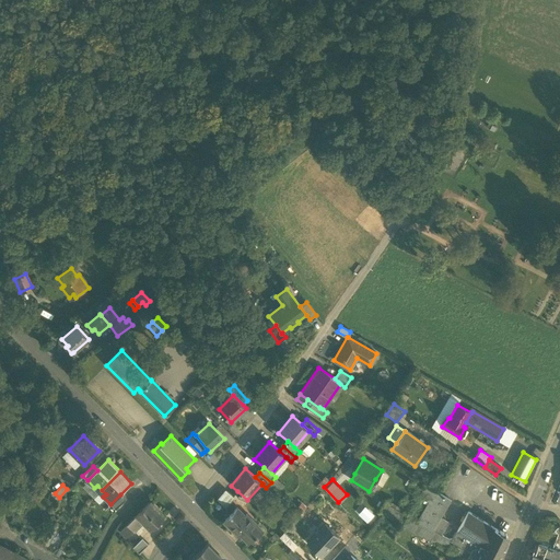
[(224,488),(216,497),(224,505),(233,497),(224,488)]
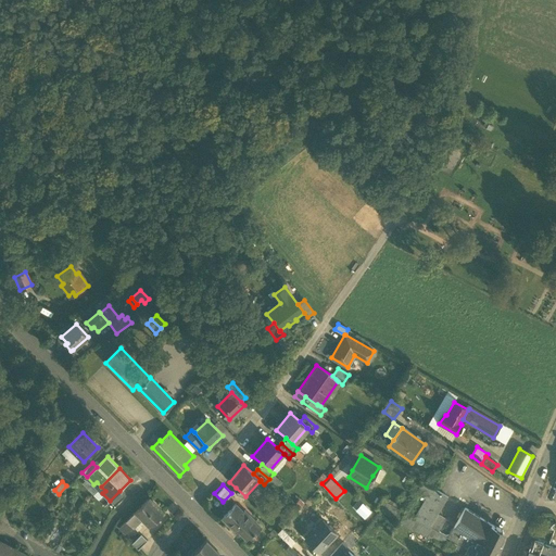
[(245,496),(236,488),(231,492),(241,502),(245,496)]
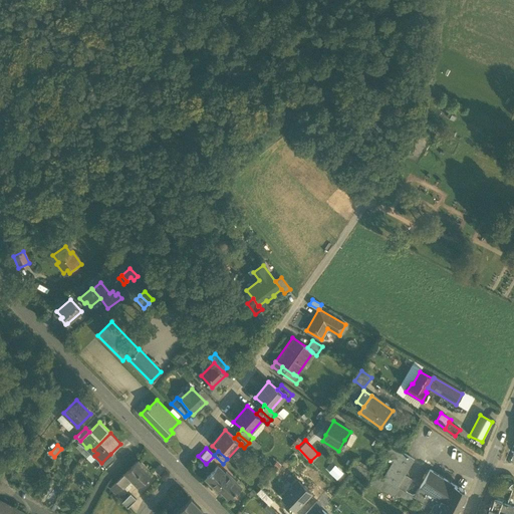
[(383,480),(378,488),(392,495),(395,492),(397,487),(404,476),(413,460),(400,452),(383,480)]
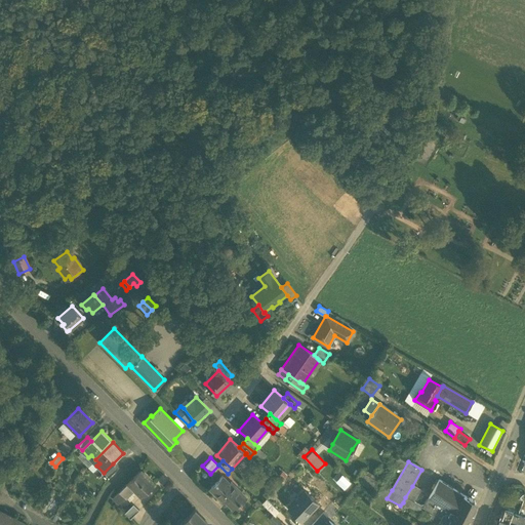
[(113,463),(104,473),(109,477),(118,468),(113,463)]
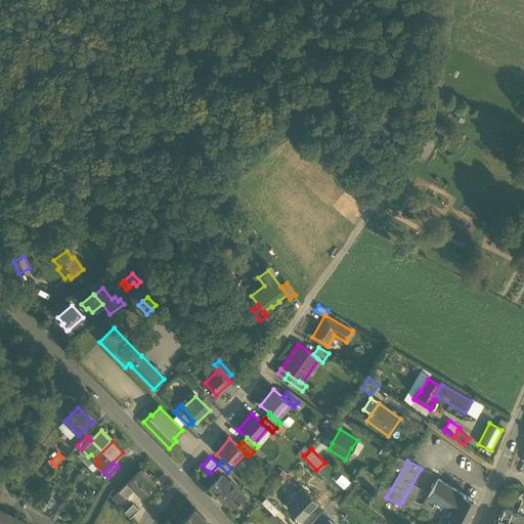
[(139,469),(127,481),(133,487),(140,494),(153,482),(139,469)]
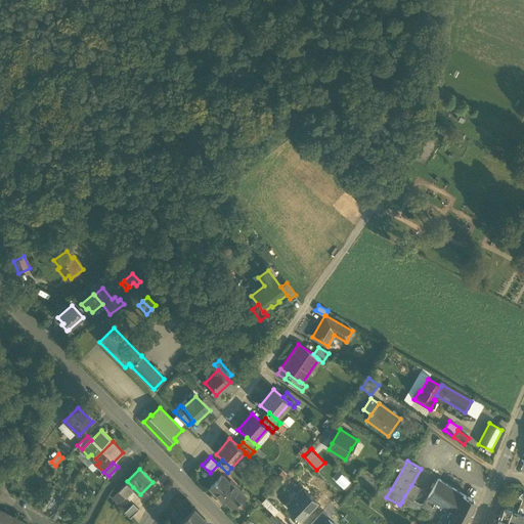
[(391,489),(363,473),(364,471),(360,469),(354,479),(386,497),(391,489)]
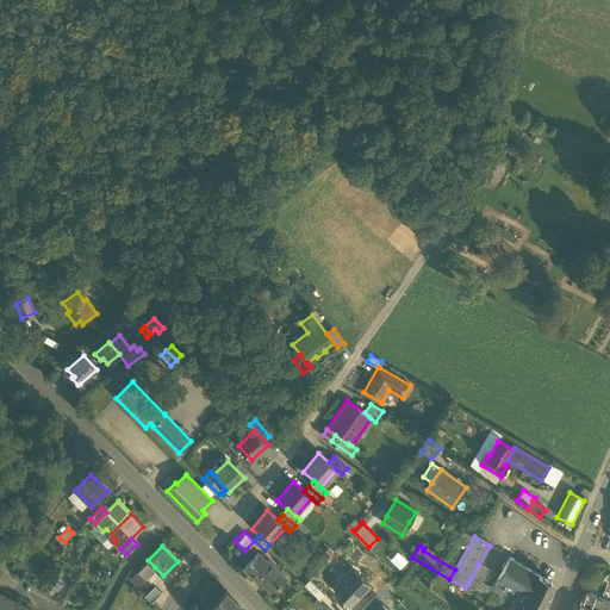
[(272,566),(259,553),(243,568),(260,584),(262,583),(271,591),(279,582),(281,584),(287,578),(273,565),(272,566)]
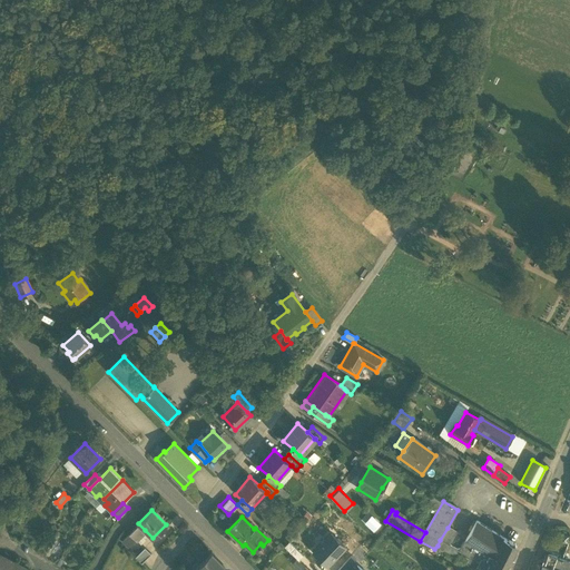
[(502,538),(475,521),(464,541),(488,556),(489,554),(492,557),(502,538)]
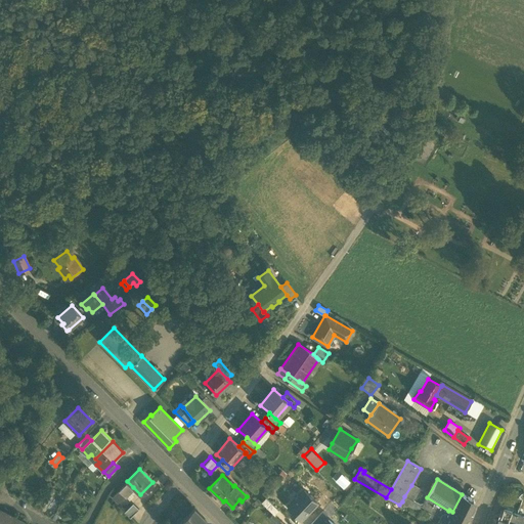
[(127,481),(114,494),(120,500),(133,487),(127,481)]
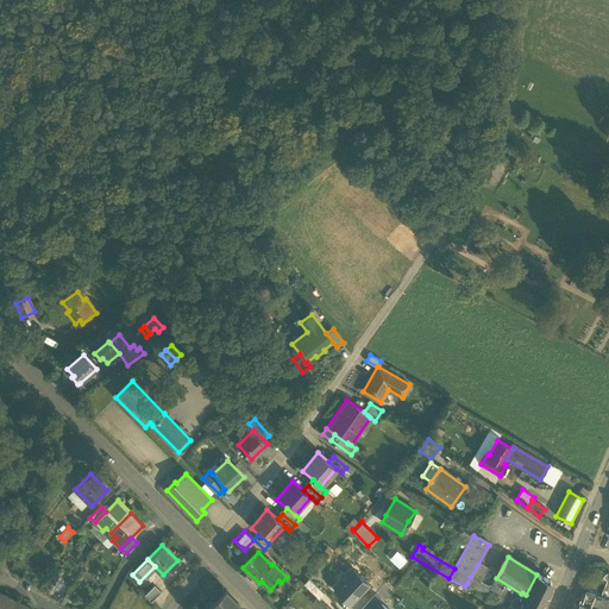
[(478,564),(470,577),(479,583),(488,569),(478,564)]
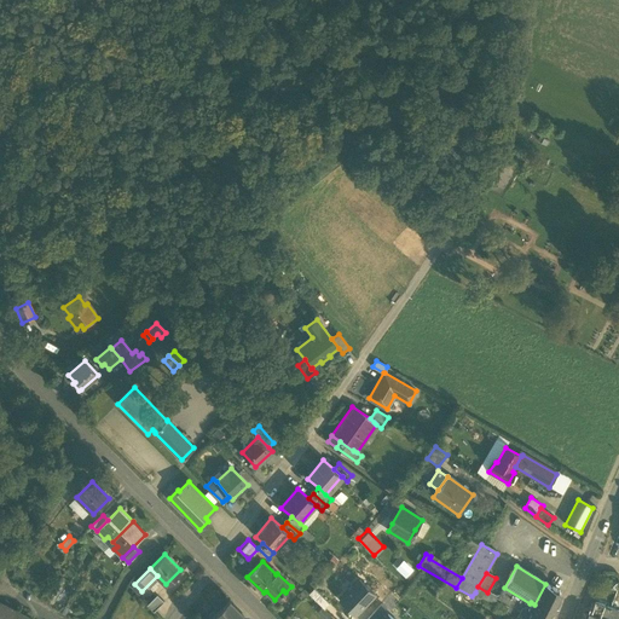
[(375,594),(359,579),(340,600),(356,614),(375,594)]
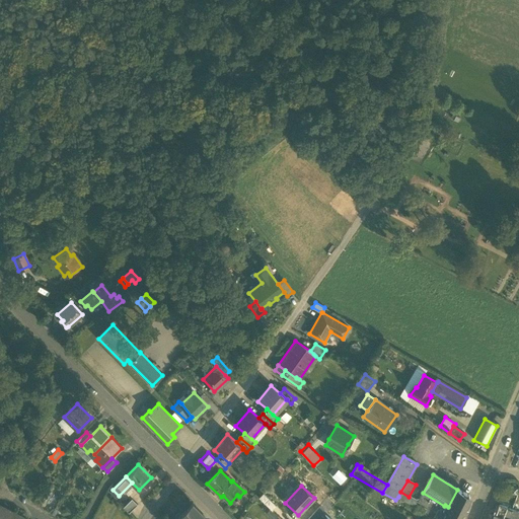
[(457,490),(448,507),(445,505),(444,506),(442,510),(446,511),(443,517),(443,518),(445,518),(462,518),(469,505),(467,505),(469,498),(469,496),(457,490)]
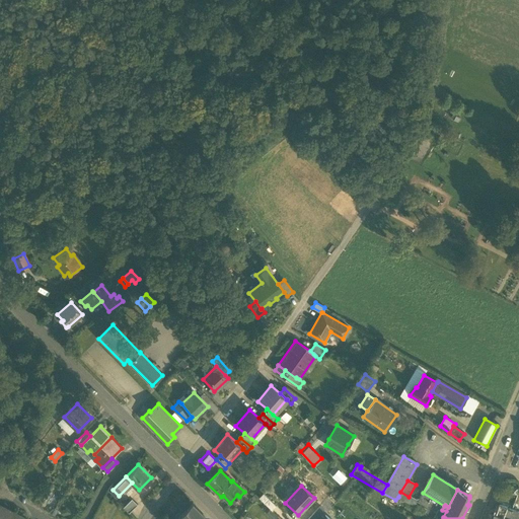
[(263,492),(257,497),(272,509),(276,504),(263,492)]
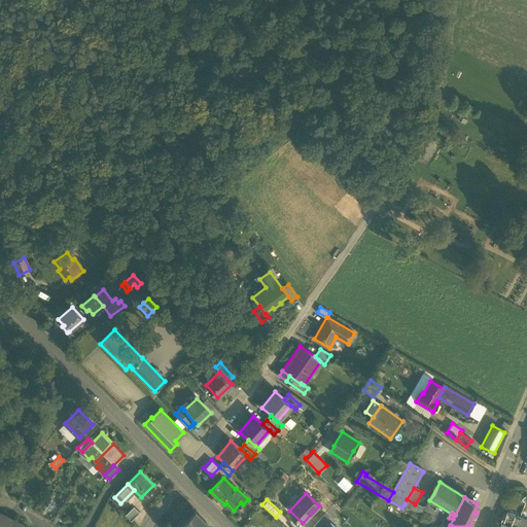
[(415,504),(407,499),(405,504),(422,515),(424,512),(425,507),(423,508),(415,504)]
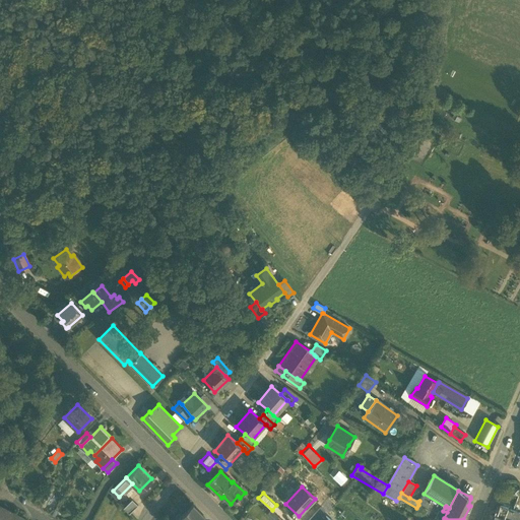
[(445,507),(424,494),(419,501),(418,505),(444,518),(447,512),(443,511),(445,507)]
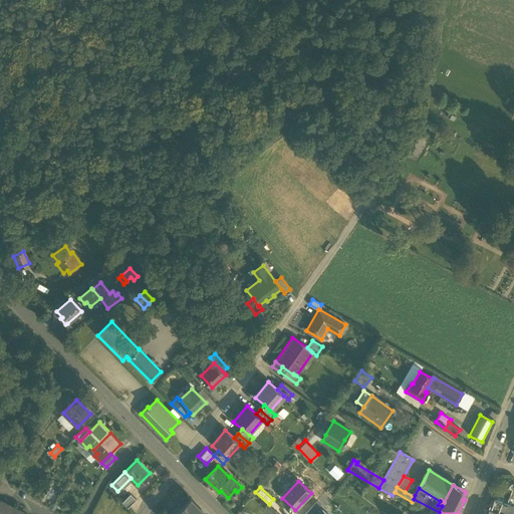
[(412,502),(395,492),(392,495),(410,505),(412,502)]
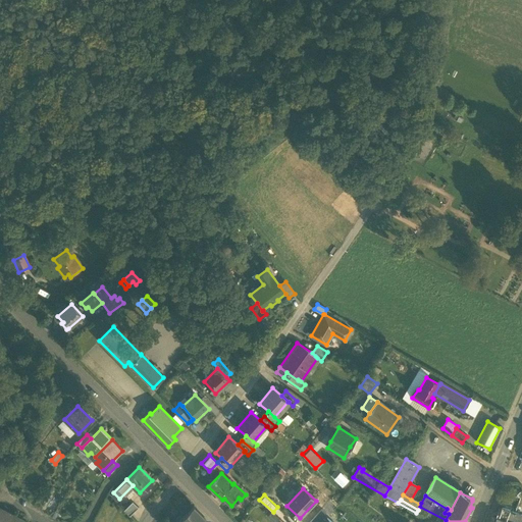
[(133,502),(123,510),(129,515),(138,507),(133,502)]
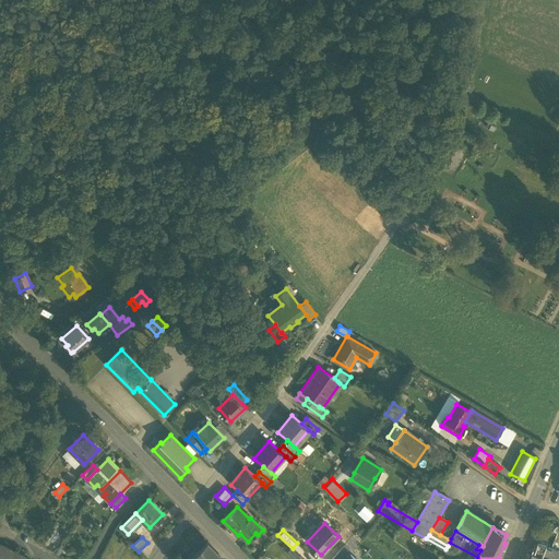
[(206,543),(194,556),(197,558),(211,558),(217,552),(206,543)]
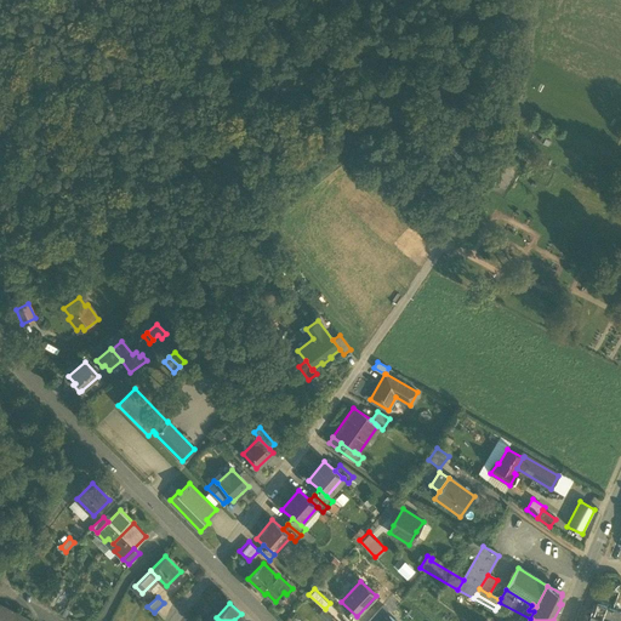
[(530,619),(500,603),(497,607),(495,610),(514,620),(529,620),(530,620),(530,619)]
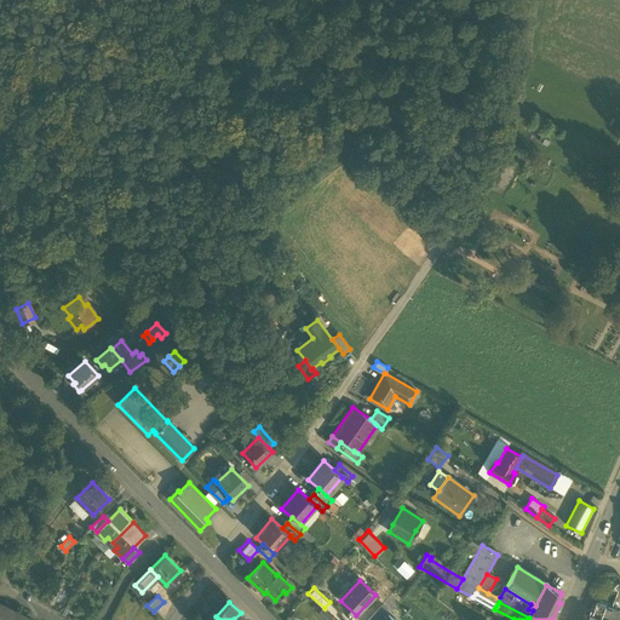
[(615,619),(619,612),(596,603),(591,616),(596,619),(600,619),(615,619)]
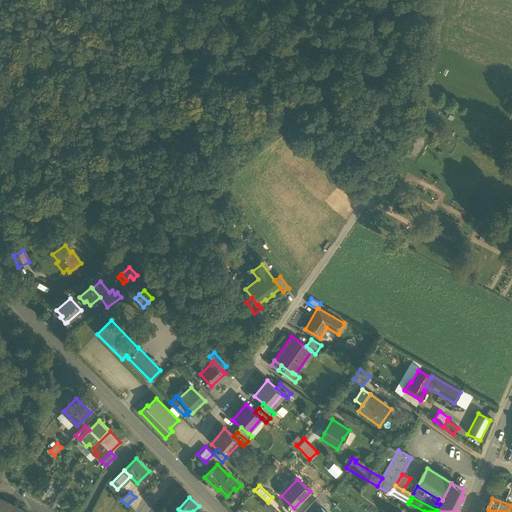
[(0,499),(0,511),(9,511),(13,505),(0,499)]
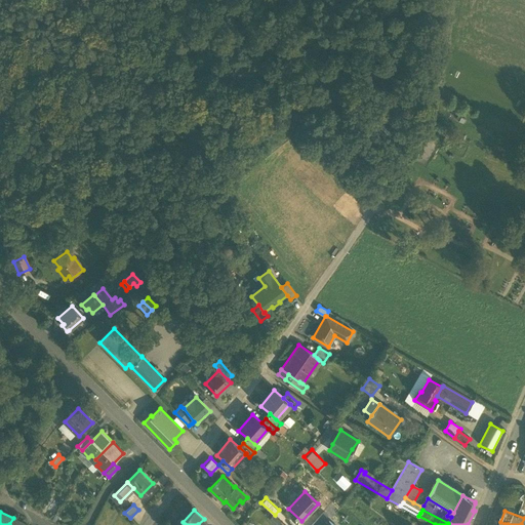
[(311,524),(319,524),(328,515),(324,512),(311,524)]
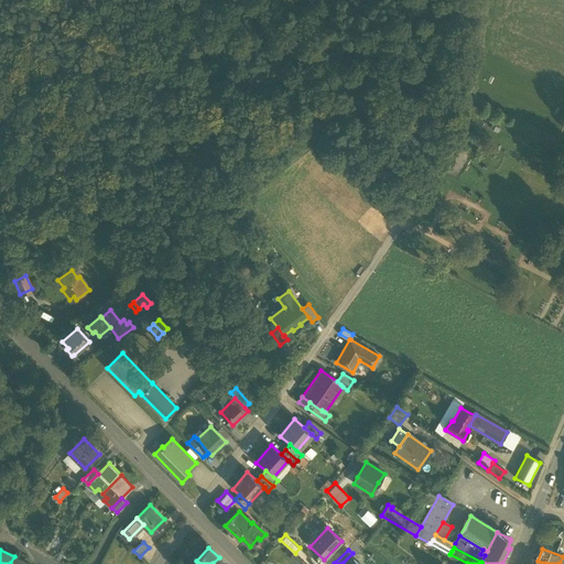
[(294,553),(290,557),(295,563),(299,563),(302,561),(294,553)]
